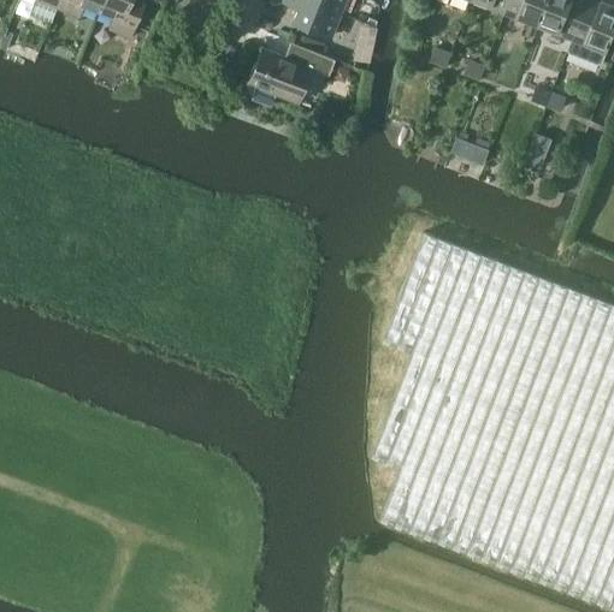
[(19,0),(34,6),(35,3),(57,11),(60,0),(19,0)]
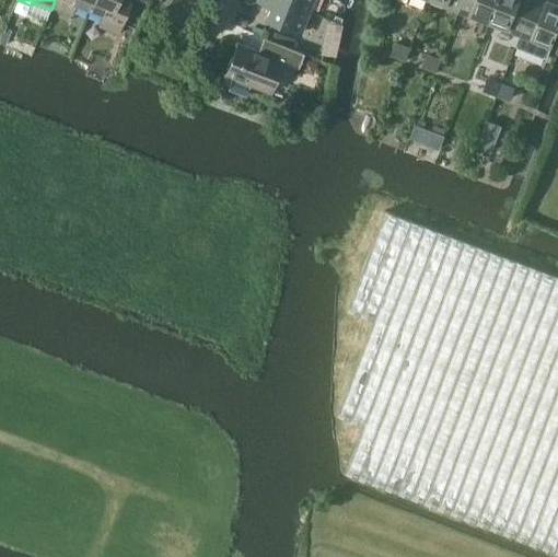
[(55,0),(51,10),(72,18),(76,8),(89,13),(93,0),(55,0)]
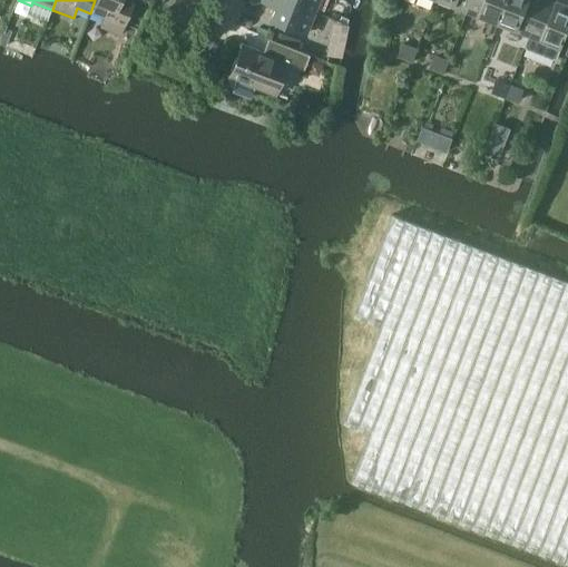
[(120,37),(135,0),(95,0),(90,13),(105,19),(100,29),(120,37)]
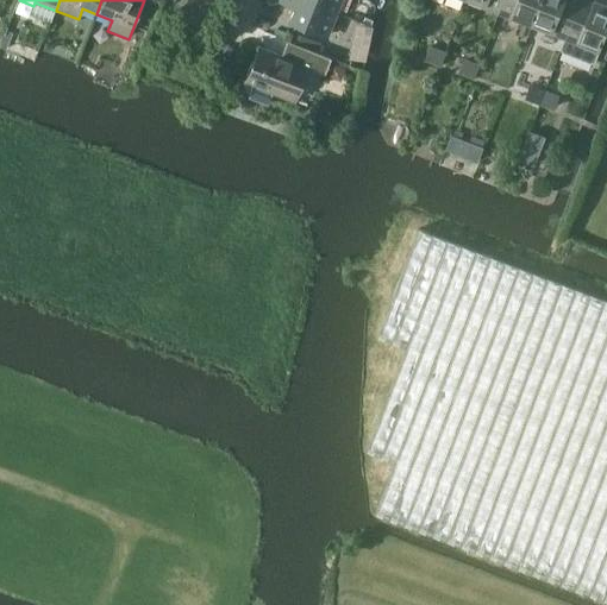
[(336,14),(296,0),(277,0),(276,4),(294,11),(289,24),(326,38),(336,14)]
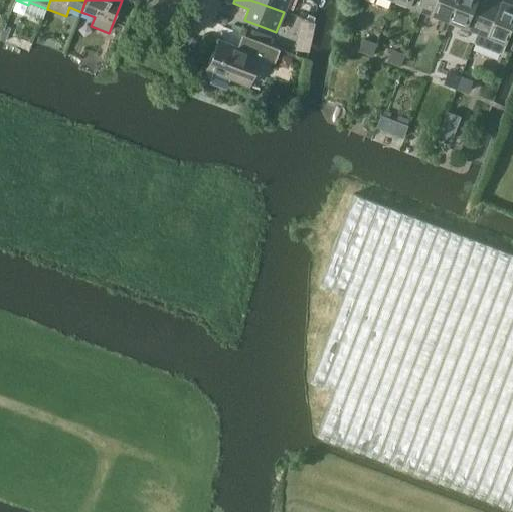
[(250,0),(284,12),(288,0),(250,0)]
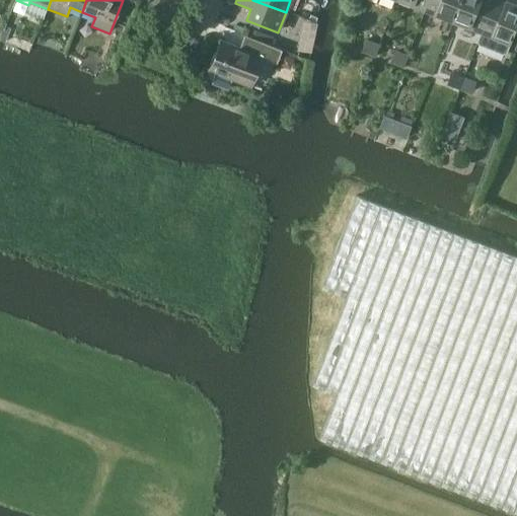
[(425,13),(430,0),(397,0),(414,6),(413,8),(425,13)]
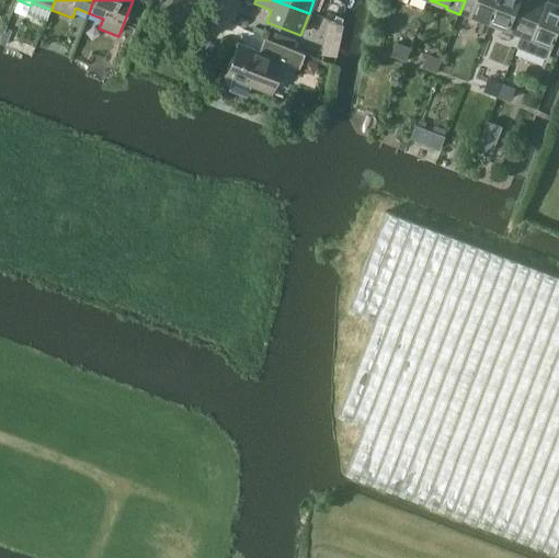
[(491,24),(500,0),(465,0),(459,14),(472,20),(474,18),(491,24)]
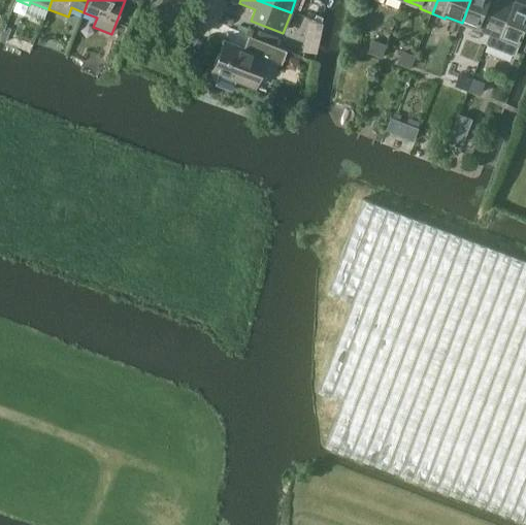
[(490,36),(503,0),(470,0),(462,23),(478,29),(477,31),(490,36)]
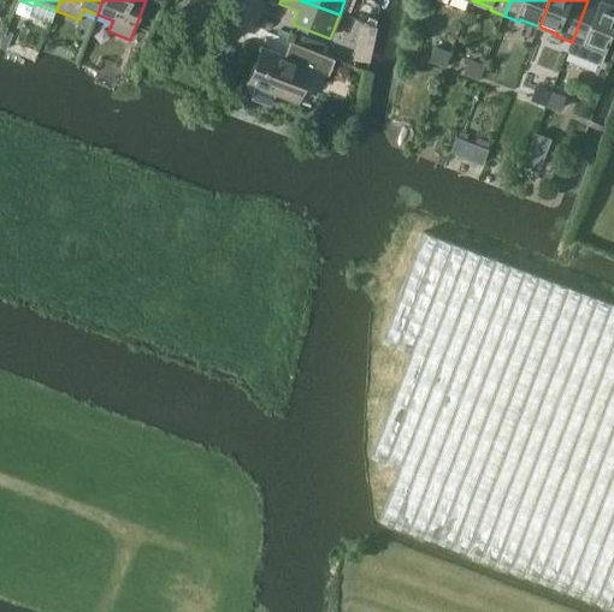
[(588,0),(572,42),(567,53),(602,67),(613,36),(613,5),(604,3),(604,0),(588,0)]
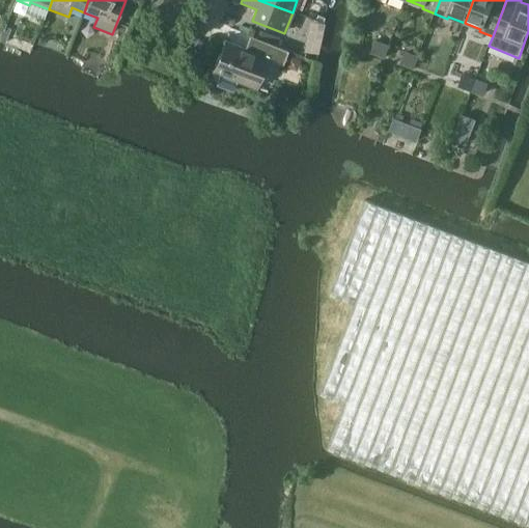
[(225,44),(214,72),(222,76),(218,87),(234,93),(239,82),(255,89),(267,61),(282,67),(288,53),(250,37),(244,52),(225,44)]
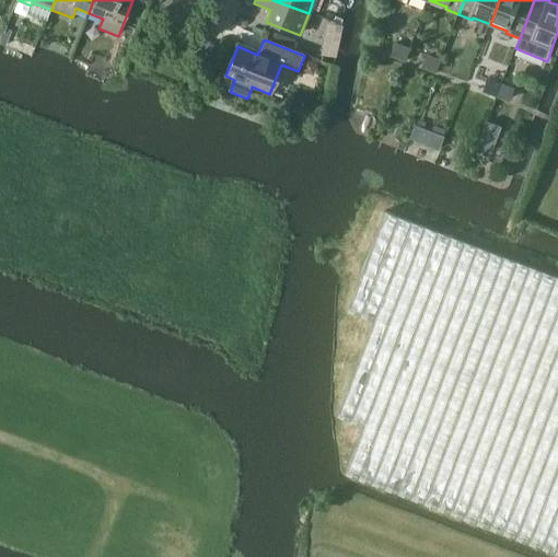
[(405,61),(408,51),(396,46),(393,57),(405,61)]
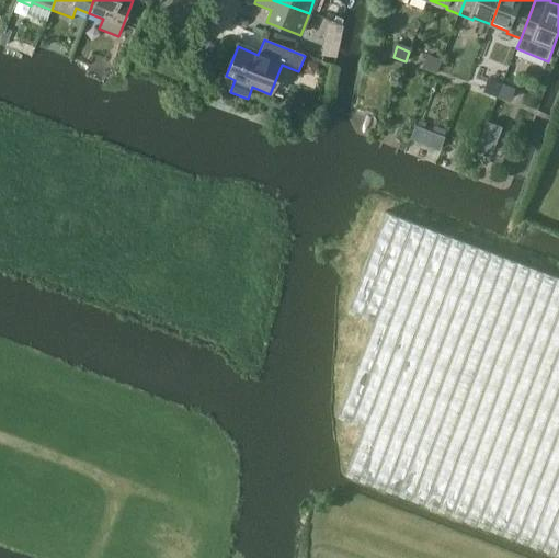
[(424,68),(436,73),(440,63),(428,58),(424,68)]
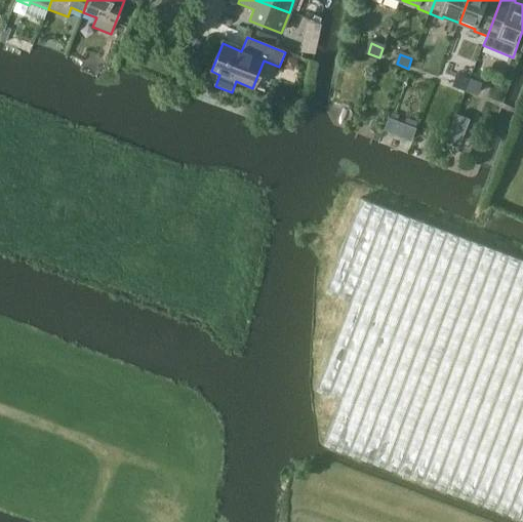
[(282,69),(292,73),(296,64),(287,59),(282,69)]
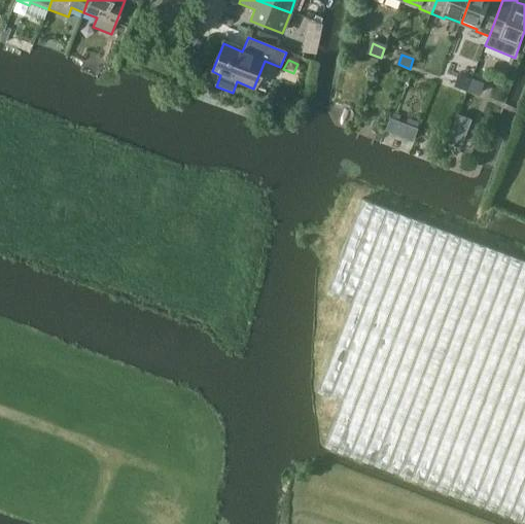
[(467,90),(470,81),(459,77),(456,86),(467,92),(467,90)]
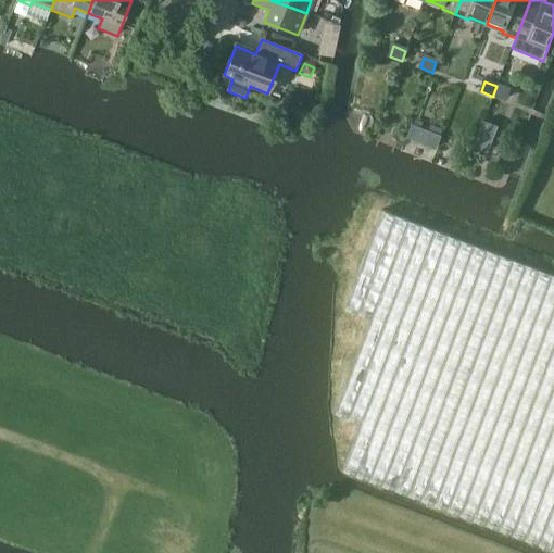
[(496,86),(493,95),(493,97),(505,101),(508,91),(496,86)]
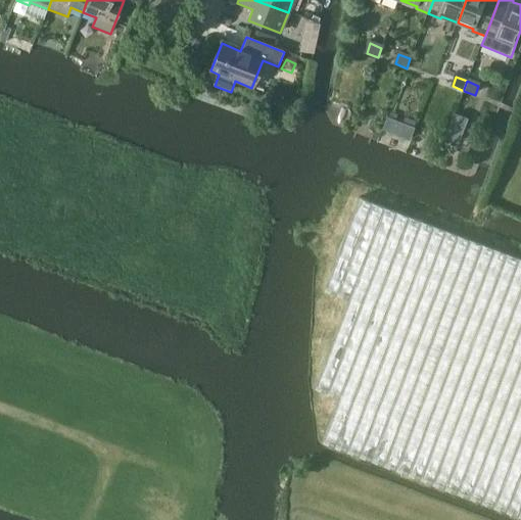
[(401,137),(413,142),(418,128),(407,124),(401,137)]
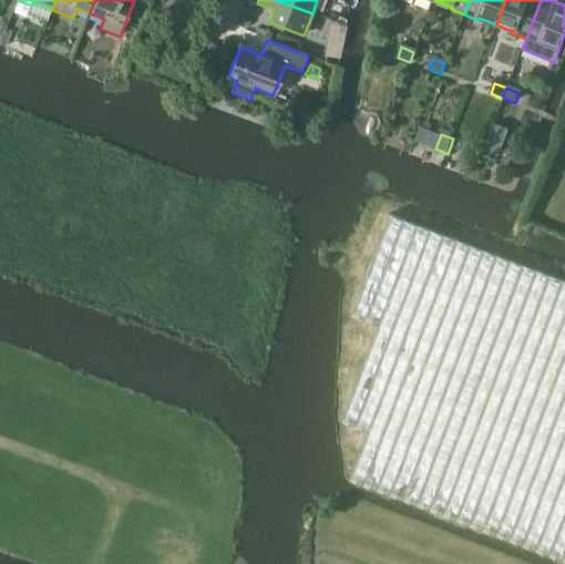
[(564,280),(406,222),(392,217),(353,316),(379,326),(342,422),(369,433),(350,481),(564,562),(564,280)]
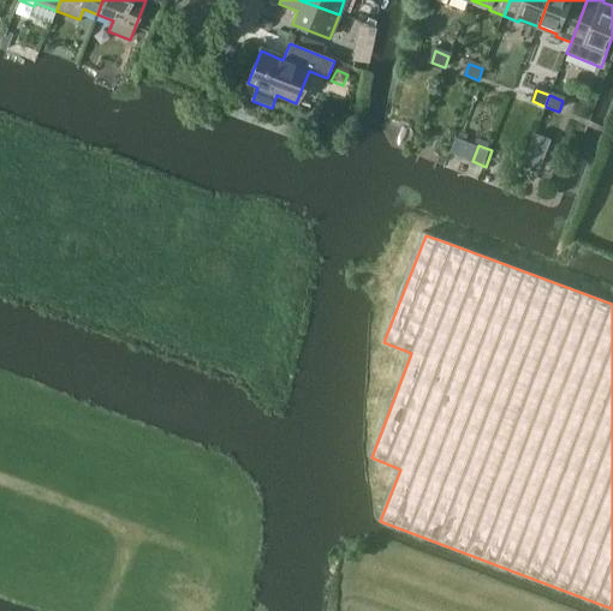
All buildings are outlined.
